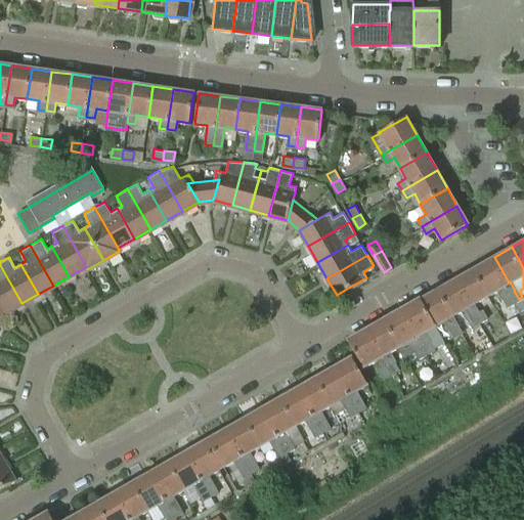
[(494,257),(477,266),(491,292),(496,290),(501,299),(504,298),(508,305),(516,300),(519,299),(514,291),(515,291),(510,282),(509,283),(494,257)]
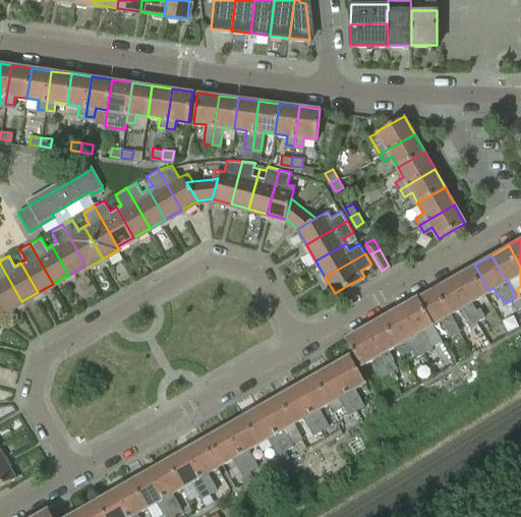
[(0,301),(5,311),(21,301),(0,264),(0,301)]
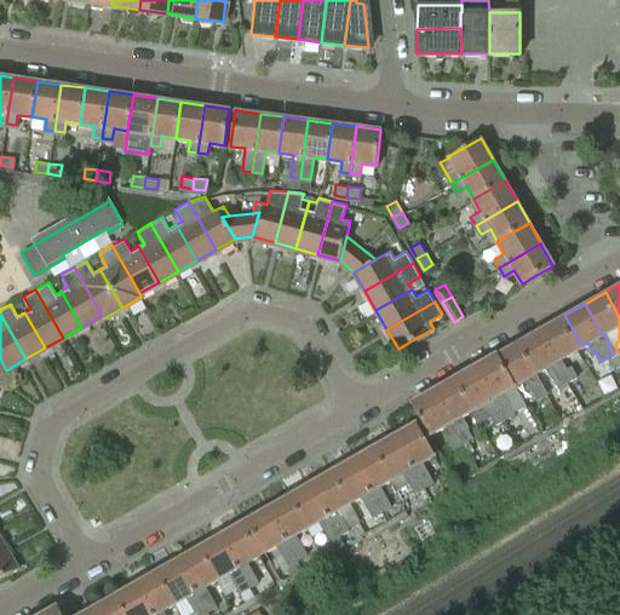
[(564,315),(544,327),(562,357),(581,345),(564,315)]
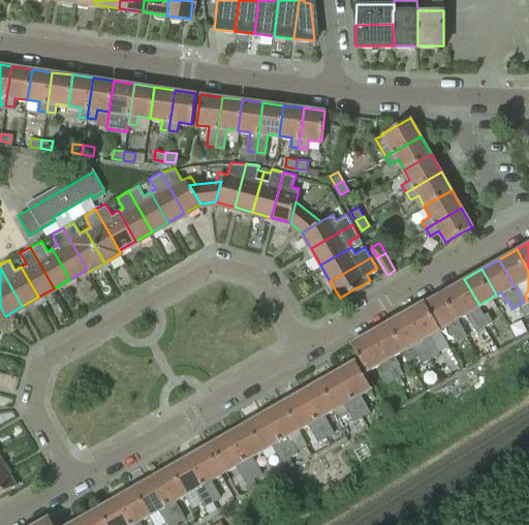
[(464,279),(447,289),(471,332),(492,320),(487,312),(483,314),(478,305),(479,305),(464,279)]
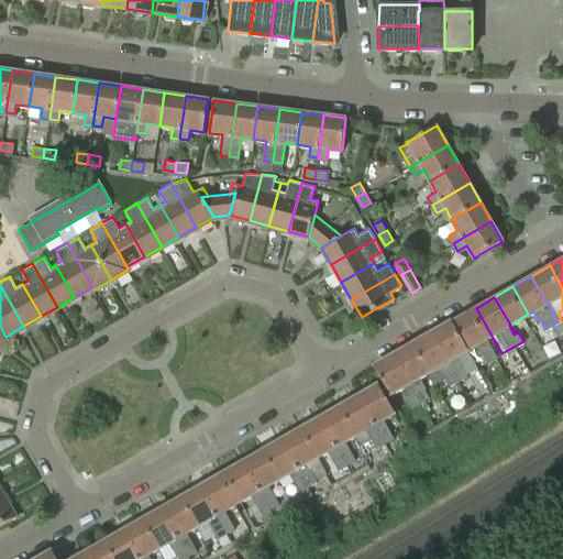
[(476,308),(452,321),(467,349),(475,344),(482,354),(483,352),(488,361),(501,353),(476,308)]
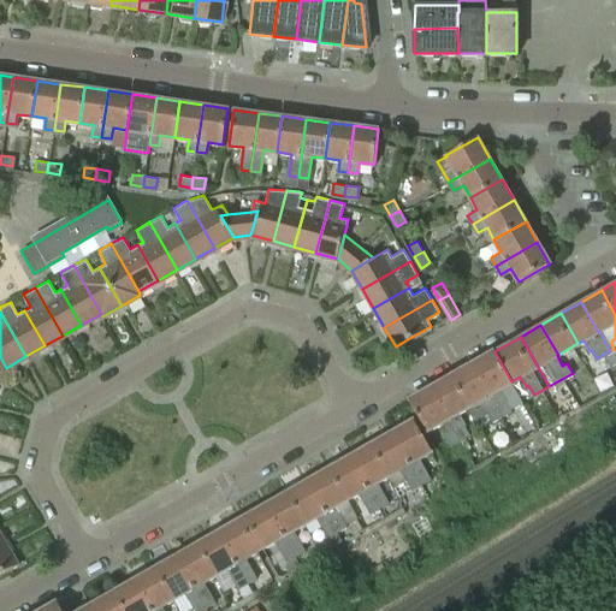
[(511,381),(495,351),(493,350),(472,363),(501,414),(510,409),(504,399),(505,398),(501,389),(511,383),(511,381)]
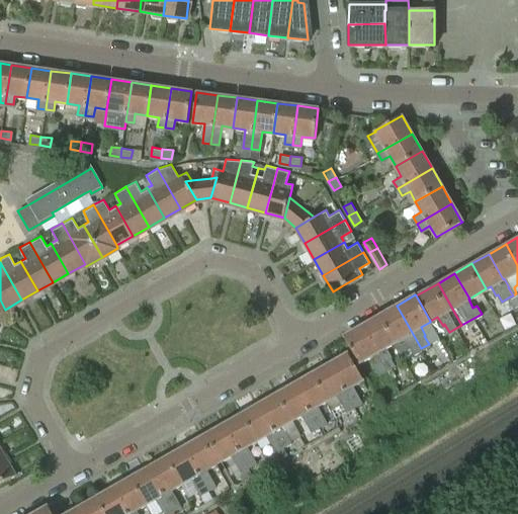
[(397,306),(379,316),(395,342),(404,337),(409,345),(410,344),(414,352),(421,348),(397,306)]
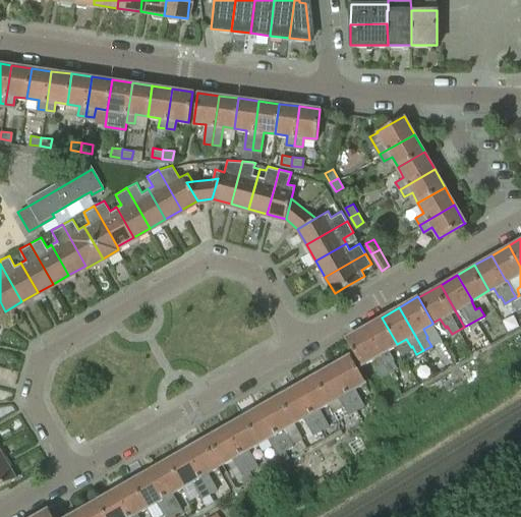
[(382,318),(363,328),(389,370),(396,366),(406,360),(397,344),(382,318)]
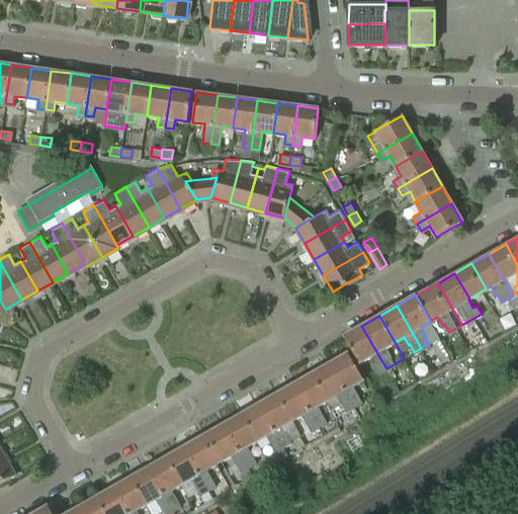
[(358,362),(359,362),(369,356),(378,372),(386,368),(361,326),(343,336),(358,362)]
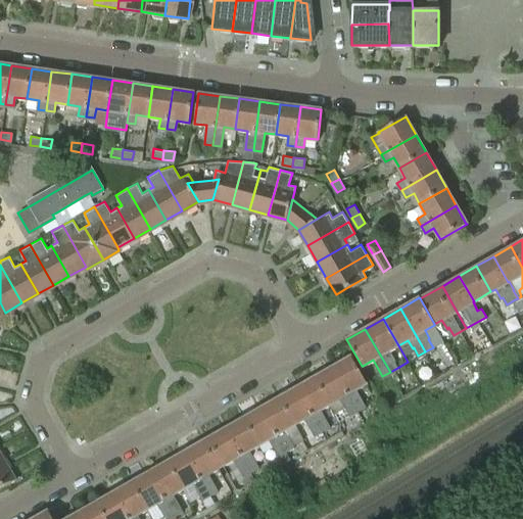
[(350,357),(333,367),(358,410),(365,406),(355,388),(365,383),(366,382),(351,356),(350,357)]
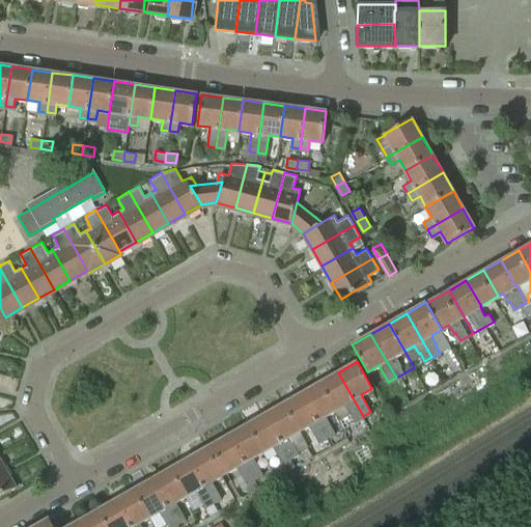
[(338,372),(319,383),(335,409),(344,426),(356,420),(363,416),(338,372)]
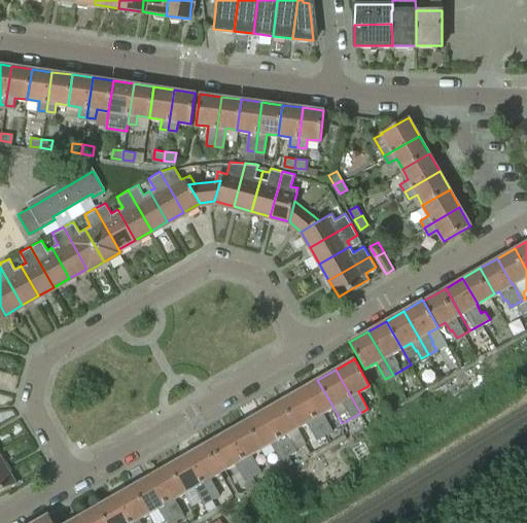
[(317,380),(300,389),(324,433),(331,428),(322,412),(332,406),(317,380)]
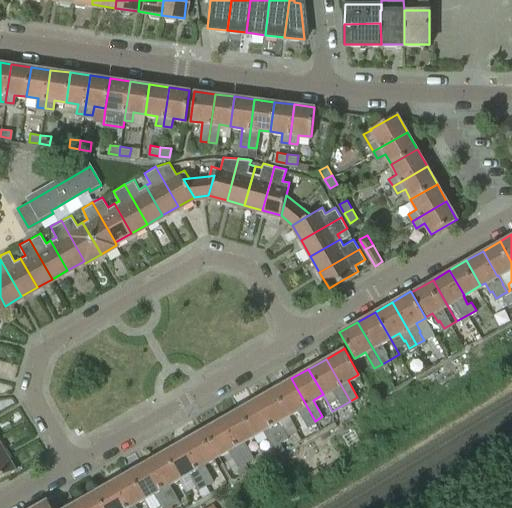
[(291,378),(274,388),(288,414),(298,408),(308,425),(315,421),(291,378)]
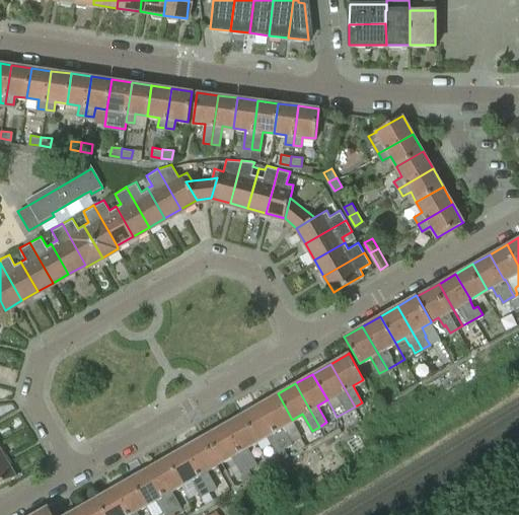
[(278,393),(260,403),(284,447),(291,443),(290,441),(301,435),(299,432),(292,420),(278,393)]
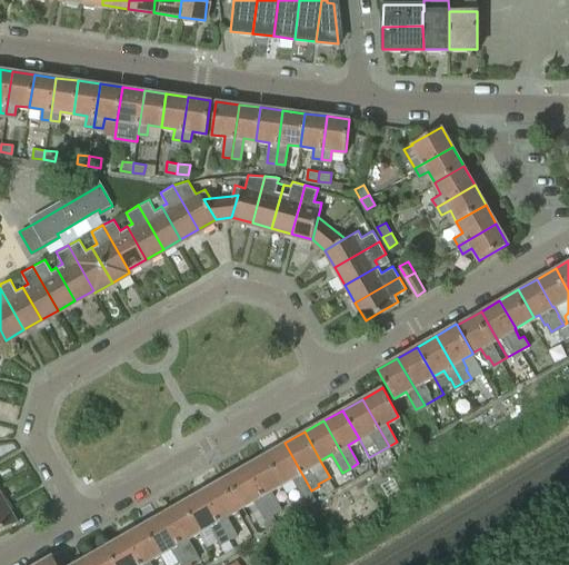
[(285,443),(266,454),(282,483),(293,476),(303,495),(311,491),(285,443)]
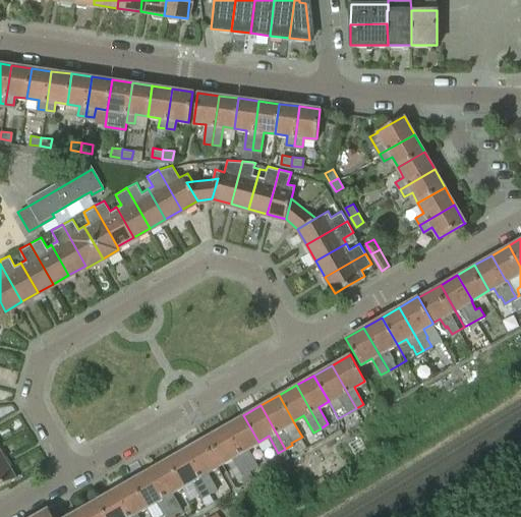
[(243,415),(226,425),(250,469),(257,465),(247,448),(258,442),(243,415)]
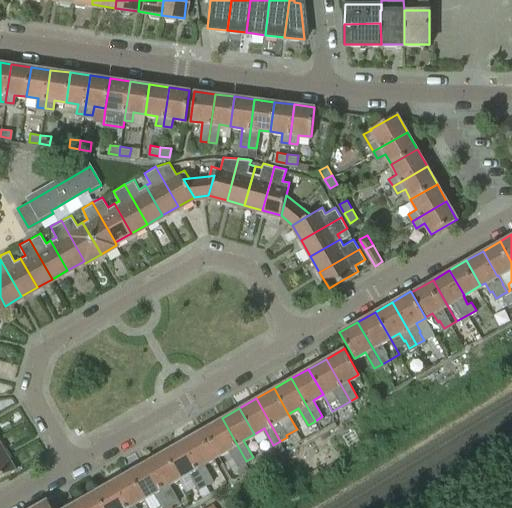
[(203,429),(199,431),(214,457),(218,454),(229,448),(238,464),(236,470),(239,473),(248,468),(244,461),(246,461),(222,418),(203,429)]
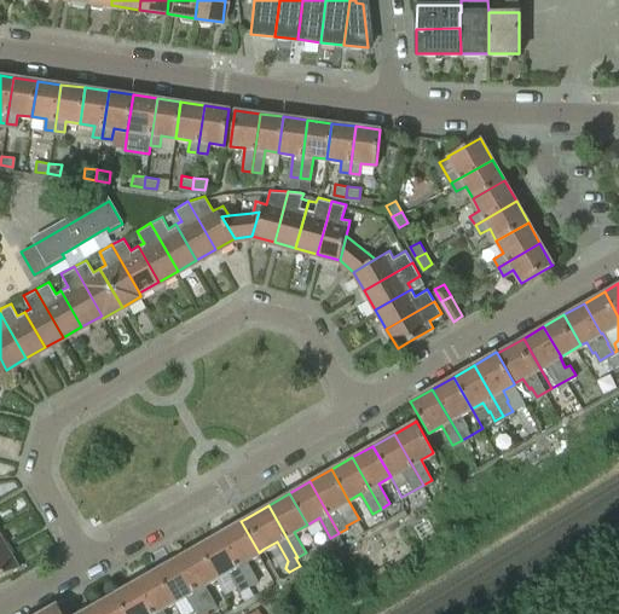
[(241,521),(219,533),(249,585),(258,579),(246,560),(258,552),(259,552),(241,521)]
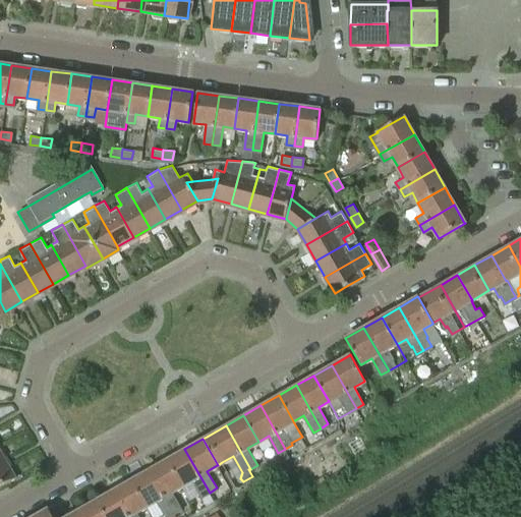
[(184,449),(167,459),(182,485),(192,479),(203,497),(210,493),(184,449)]
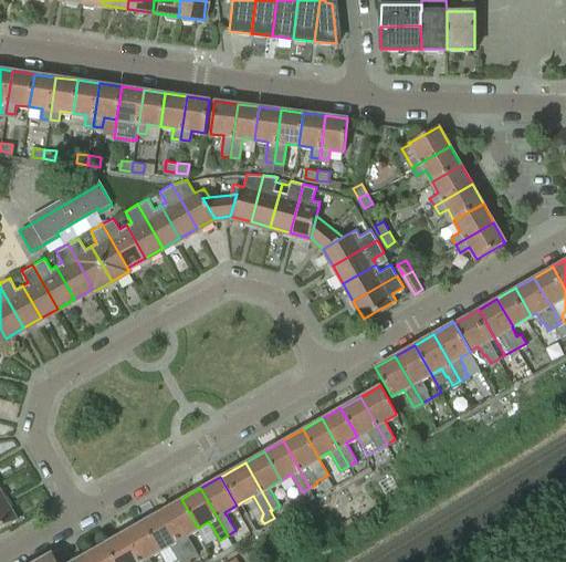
[(181,499),(163,510),(189,557),(197,552),(186,534),(198,528),(181,499)]
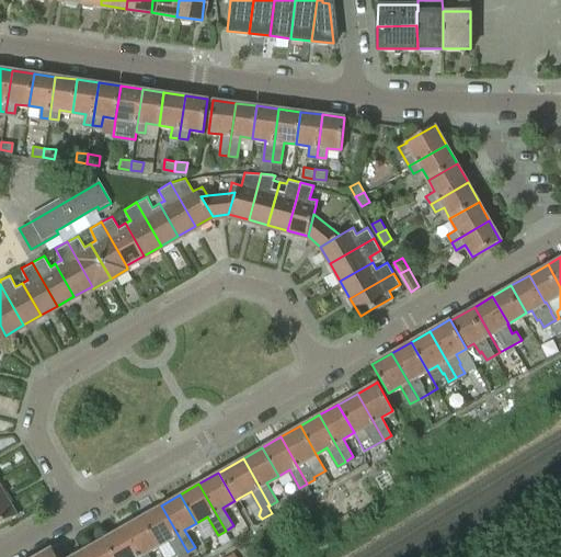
[(6,496),(0,499),(0,522),(9,518),(16,513),(6,496)]
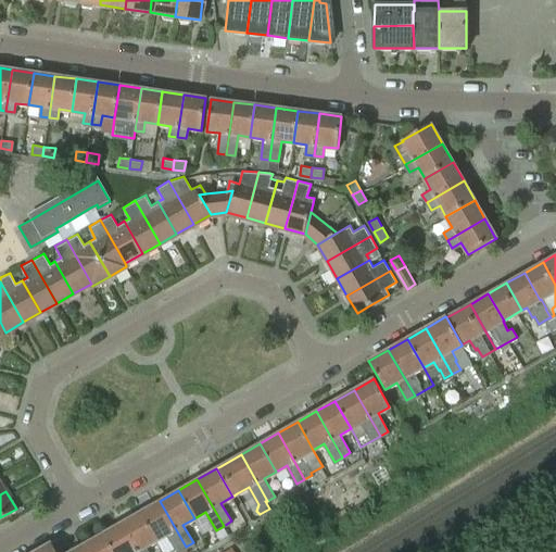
[(160,501),(140,512),(156,540),(167,534),(178,551),(186,547),(160,501)]
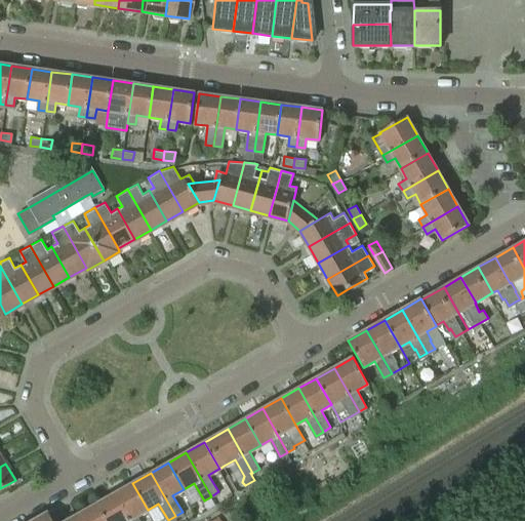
[(132,483),(115,493),(130,520),(139,520),(137,516),(148,510),(132,483)]
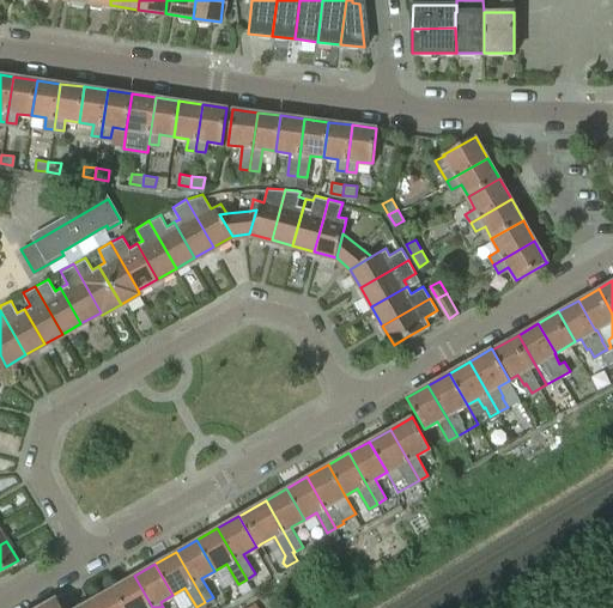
[(152,607),(134,576),(113,588),(125,607),(152,607)]
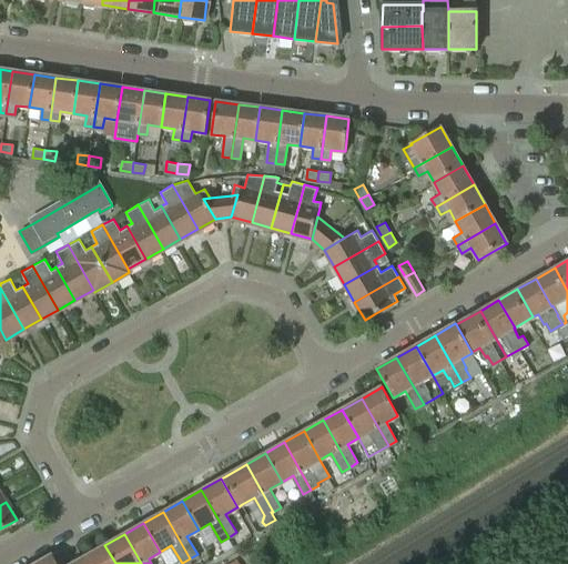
[(115,563),(104,545),(85,556),(90,563),(115,563)]
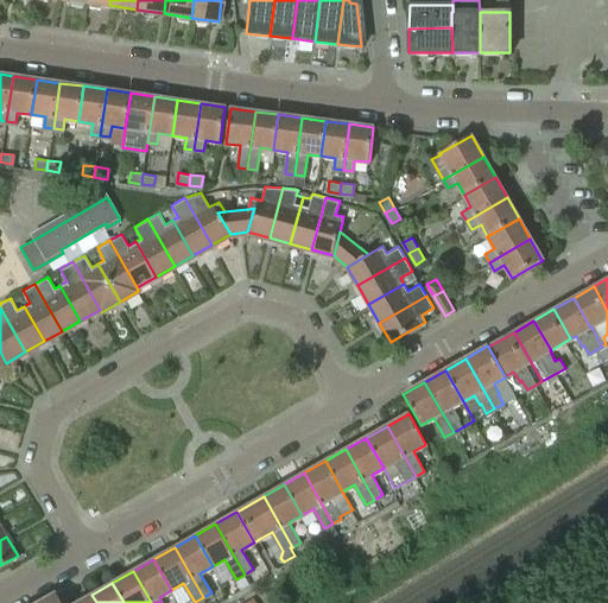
All buildings are outlined.
